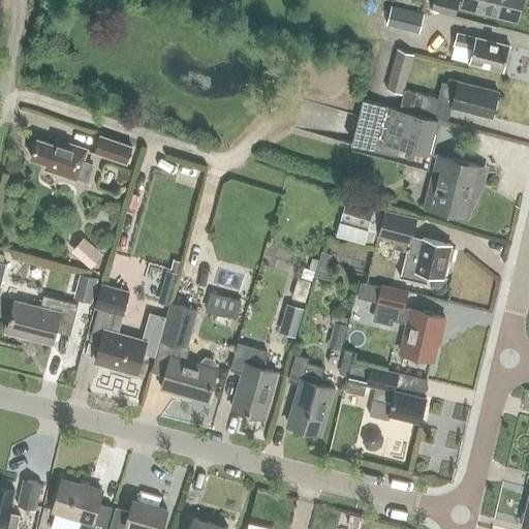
[(460,0),(459,0),(433,0),(431,9),(456,17),(460,0)]
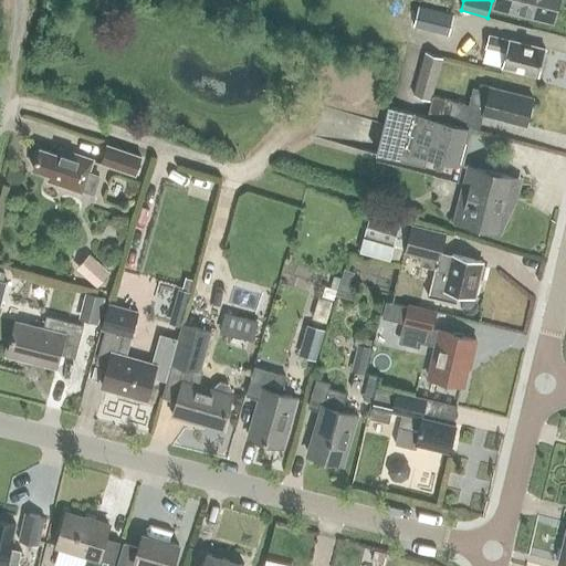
[(495,0),(494,7),(554,21),(558,0),(495,0)]
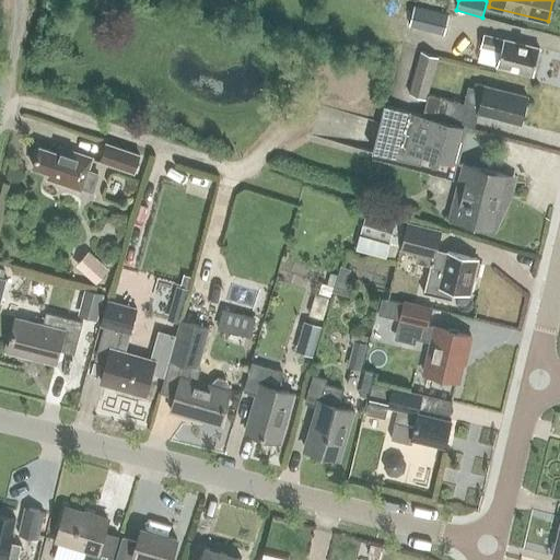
[(444,35),(448,15),(415,7),(409,26),(444,35)]
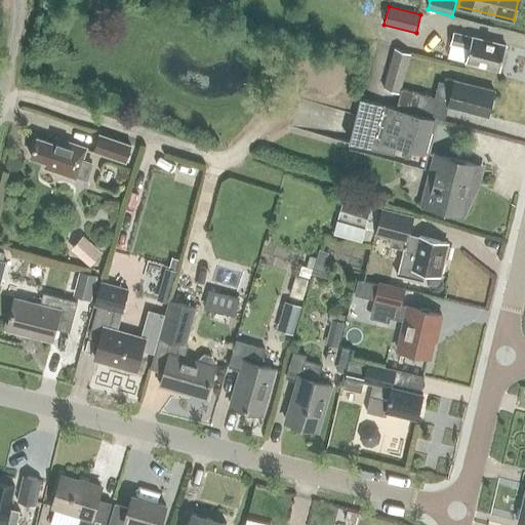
[(499,71),(507,46),(473,37),(453,32),(450,43),(470,48),(466,62),(499,71)]
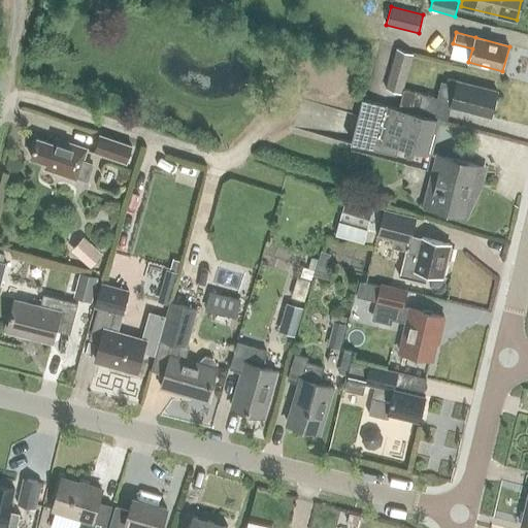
[(386,87),(402,94),(413,54),(396,47),(386,87)]
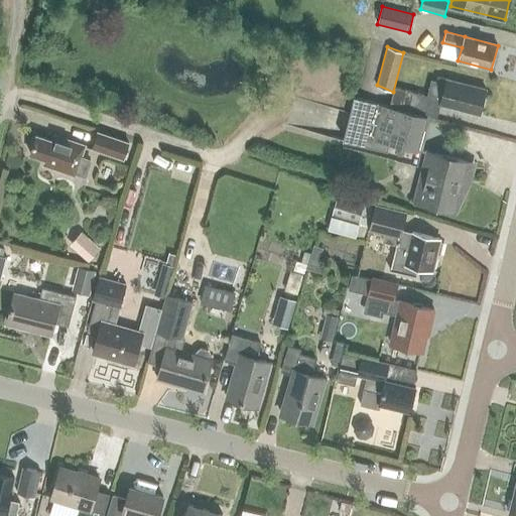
[(429,117),(432,102),(480,114),(486,90),(437,77),(436,82),(431,81),(427,96),(394,87),(389,106),(429,117)]
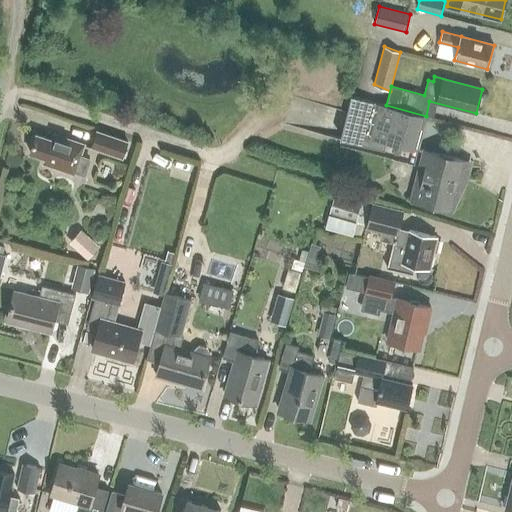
[(387,142),(419,151),(428,116),(426,116),(386,105),(352,96),(340,140),(384,152),(387,142)]
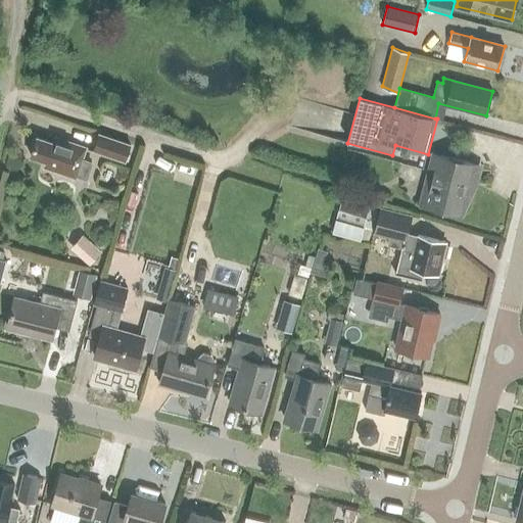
[(131,145),(99,135),(94,151),(125,161),(131,145)]
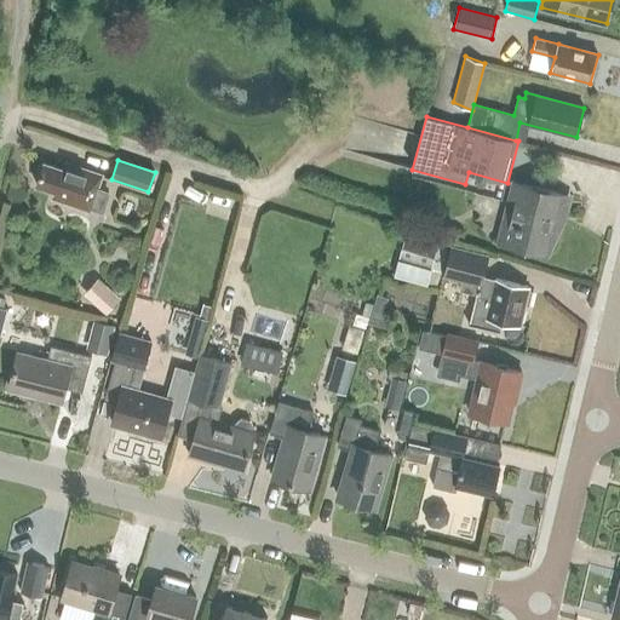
[(36,185),(56,193),(53,199),(90,211),(91,210),(104,213),(112,193),(98,188),(102,176),(65,162),(63,170),(44,164),(36,185)]
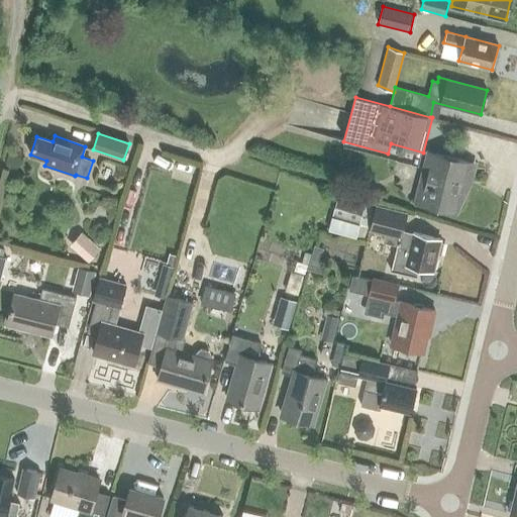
[(469,163),(428,151),(415,202),(455,212),(469,163)]
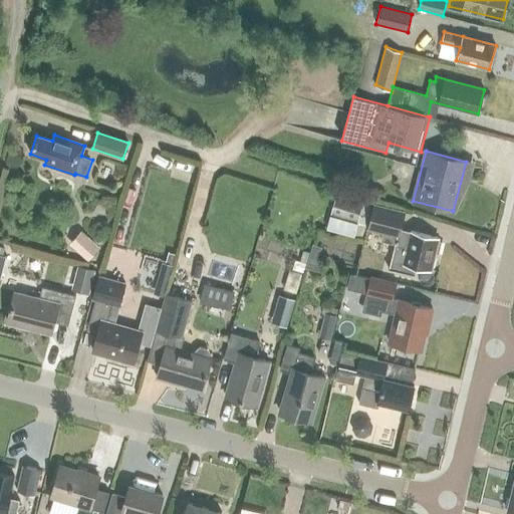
[(356,223),(363,204),(336,195),(330,214),(356,223)]
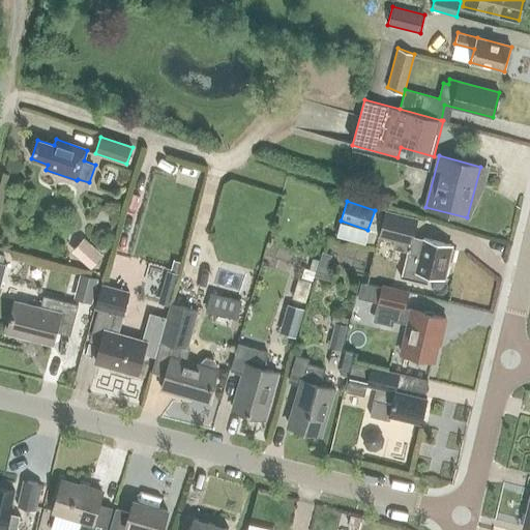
[(396,232),(413,236),(417,219),(385,211),(379,236),(394,240),(396,232)]
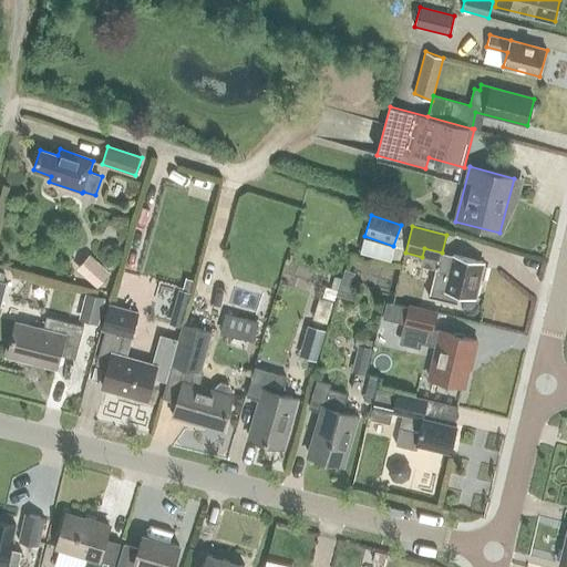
[(111,274),(90,255),(76,269),(96,288),(111,274)]
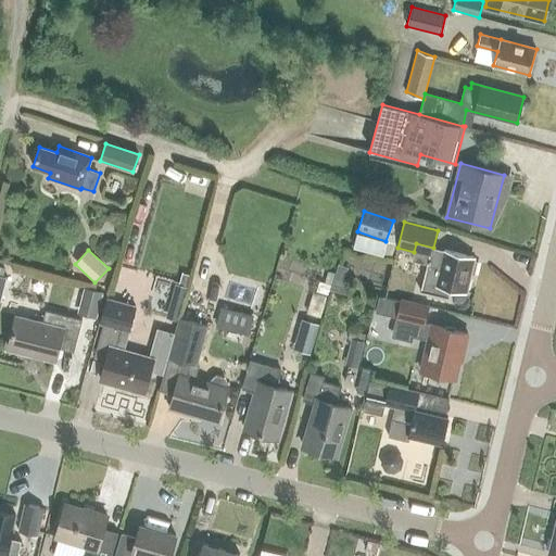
[(449,299),(449,297),(447,297),(450,289),(465,292),(469,274),(475,275),(477,262),(472,261),(474,257),(444,251),(443,255),(431,253),(422,290),(420,290),(420,291),(449,299)]
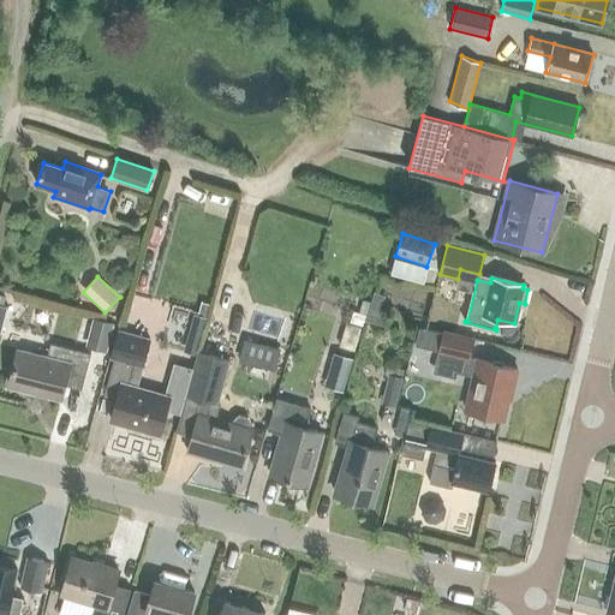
[(114,323),(93,318),(87,347),(107,353),(114,323)]
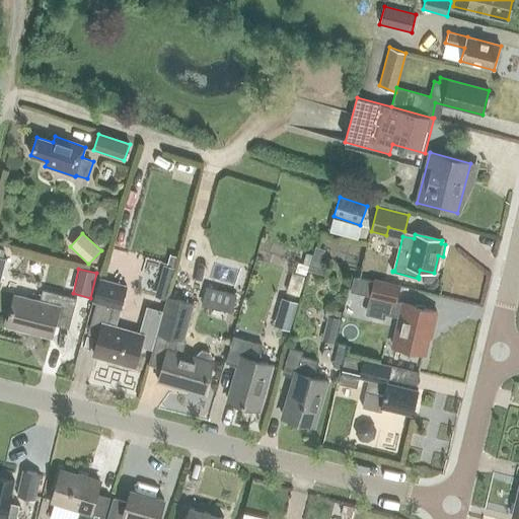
[(351,292),(371,297),(374,282),(354,277),(351,292)]
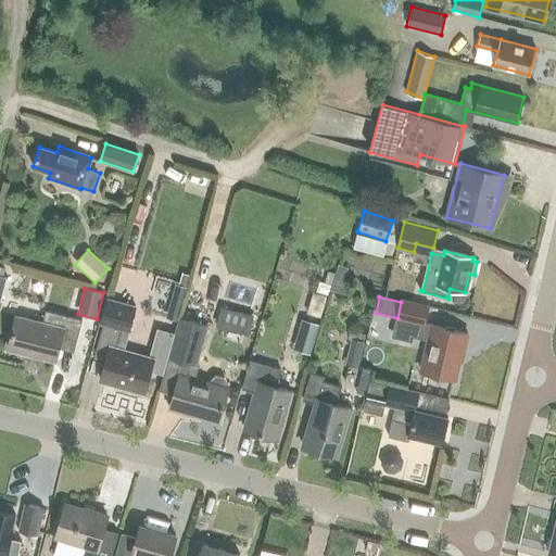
[(154,359),(124,351),(136,306),(108,299),(100,323),(103,324),(95,357),(106,361),(101,380),(144,392),(154,359)]
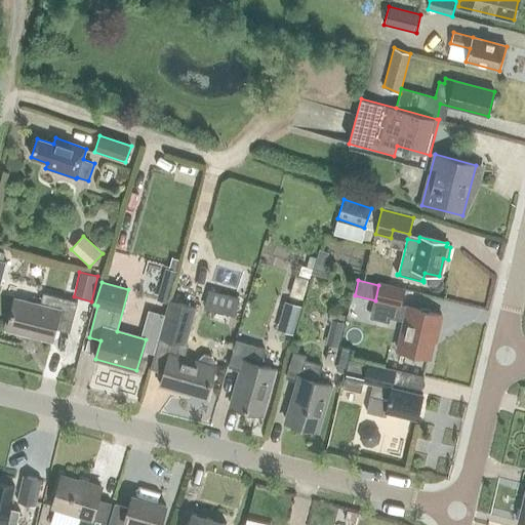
[(379,283),(378,285),(375,300),(394,305),(391,318),(404,322),(398,351),(430,358),(436,332),(438,332),(442,316),(408,308),(400,306),(404,289),(379,283)]
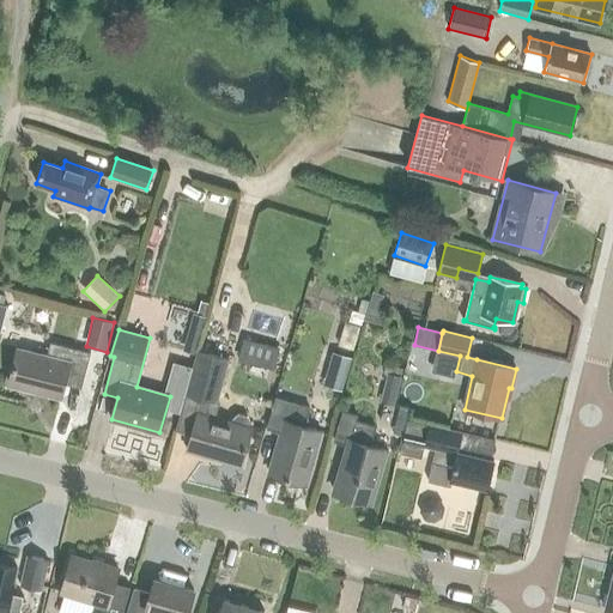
[(274,369),(279,349),(252,341),(246,362),(274,369)]
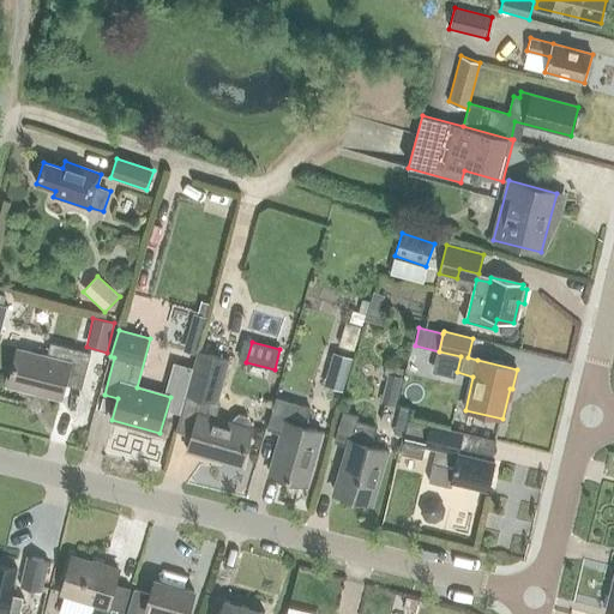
[(91,354),(50,343),(47,357),(18,350),(8,385),(61,398),(65,385),(82,390),(91,354)]
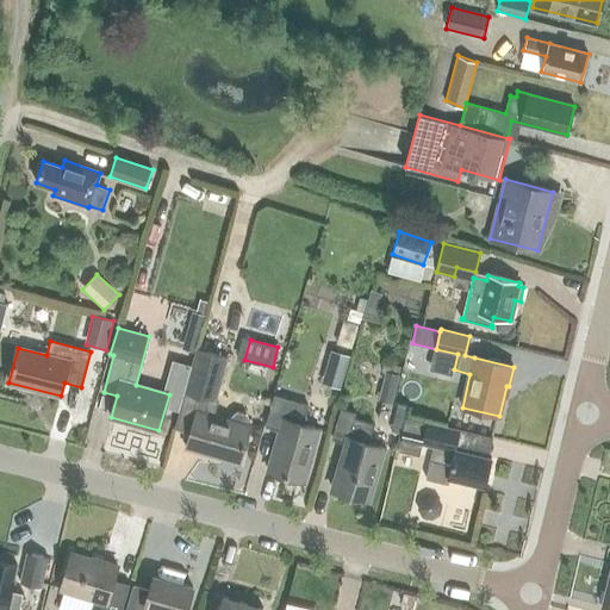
[(191,434),(187,448),(240,462),(250,427),(248,425),(250,419),(248,415),(237,412),(232,415),(231,421),(215,416),(219,403),(217,402),(229,358),(197,349),(186,392),(175,429),(191,434)]
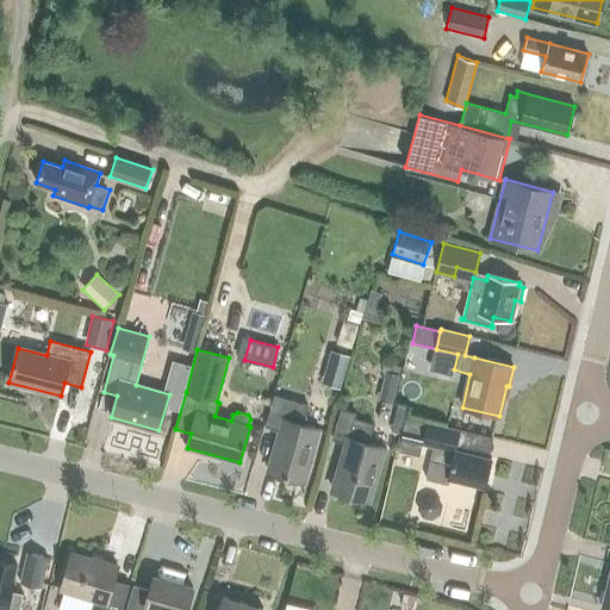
[(350,355),(331,350),(327,367),(346,372),(350,355)]
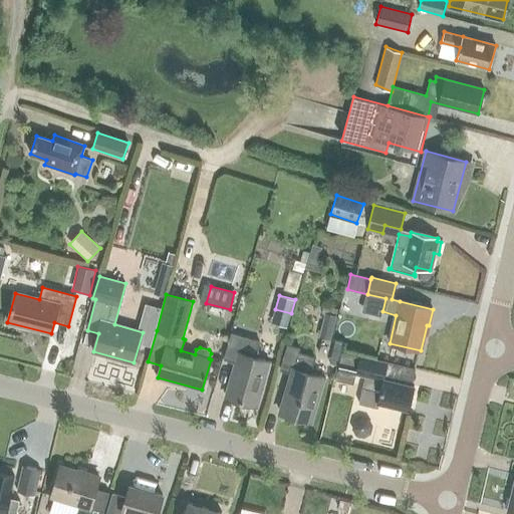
[(330,339),(336,316),(324,313),(318,336),(330,339)]
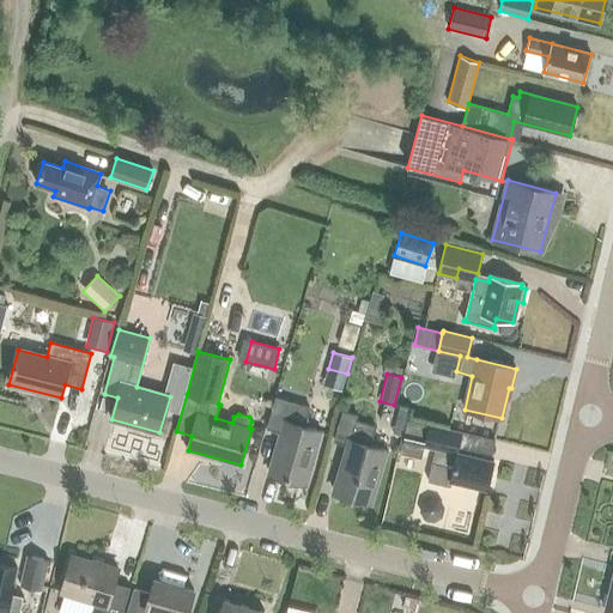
[(267,429),(281,432),(269,473),(307,484),(321,431),(304,426),(310,407),(275,398),(267,429)]
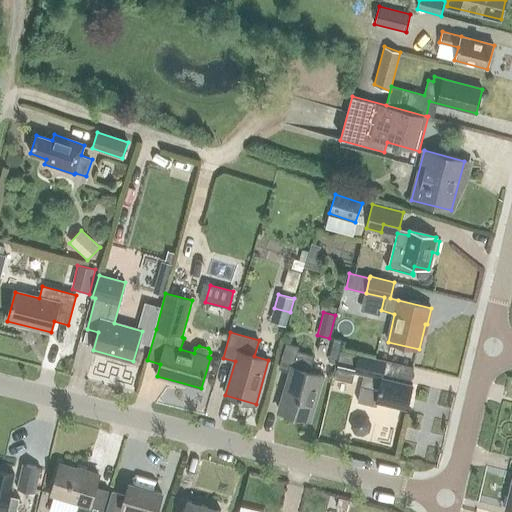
[(286,344),(279,368),(290,371),(279,411),(310,420),(322,376),(309,372),(313,356),(297,352),(298,347),(286,344)]
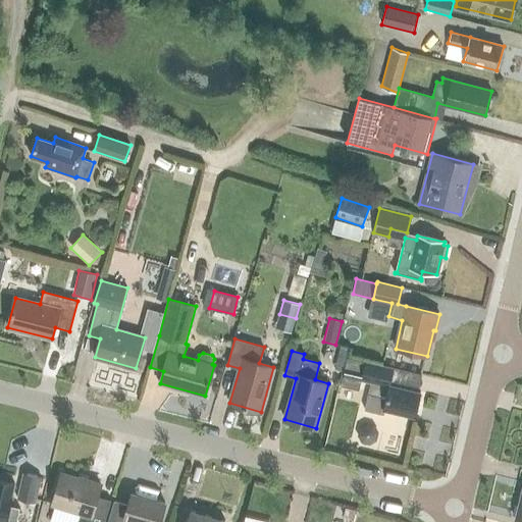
[(348,358),(341,385),(359,390),(362,379),(371,381),(368,394),(364,410),(384,414),(385,409),(415,417),(421,392),(389,384),(394,367),(366,361),(366,362),(348,358)]
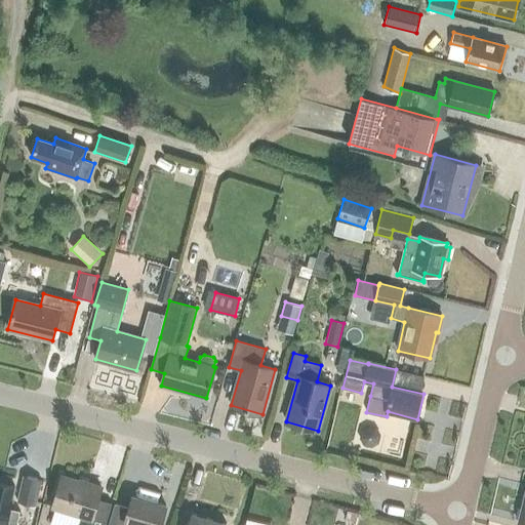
[(340,453),(344,439),(332,437),(328,450),(340,453)]
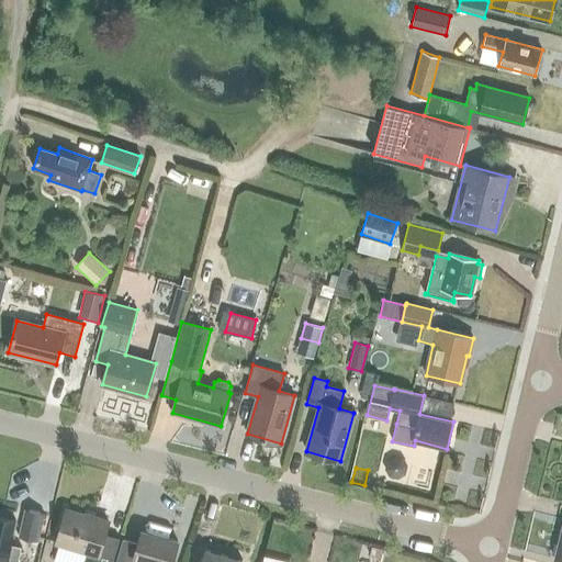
[(19,537),(38,541),(44,514),(25,509),(19,537)]
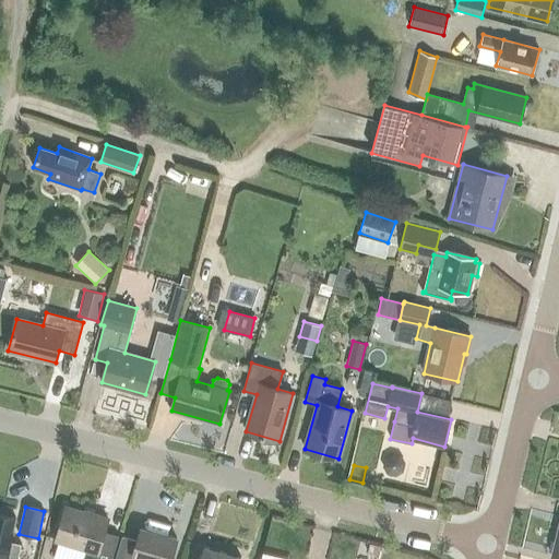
[(111,558),(119,536),(105,532),(108,519),(67,507),(56,540),(86,550),(83,558),(111,558)]
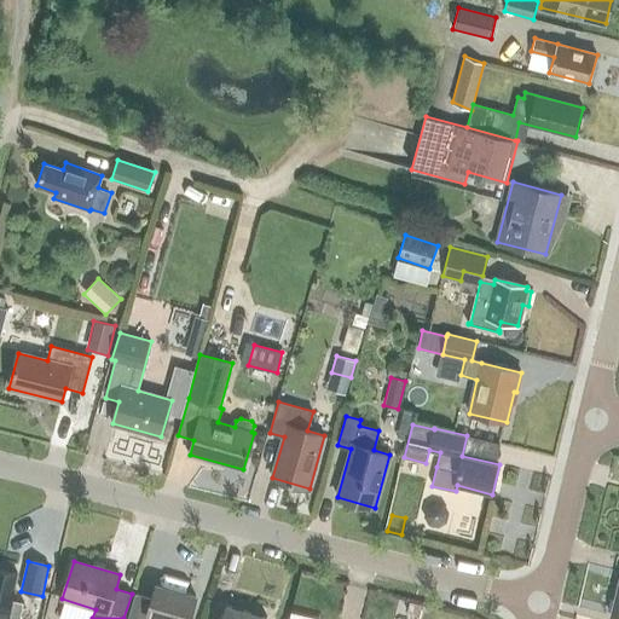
[(0,618),(19,618),(24,602),(23,602),(22,603),(12,601),(15,590),(13,590),(17,573),(0,570),(0,618)]
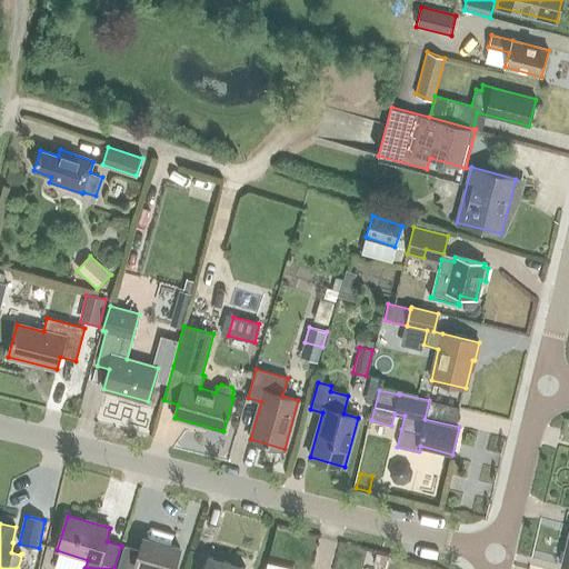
[(173,568),(180,549),(143,538),(140,550),(125,547),(118,568),(145,568),(173,568)]
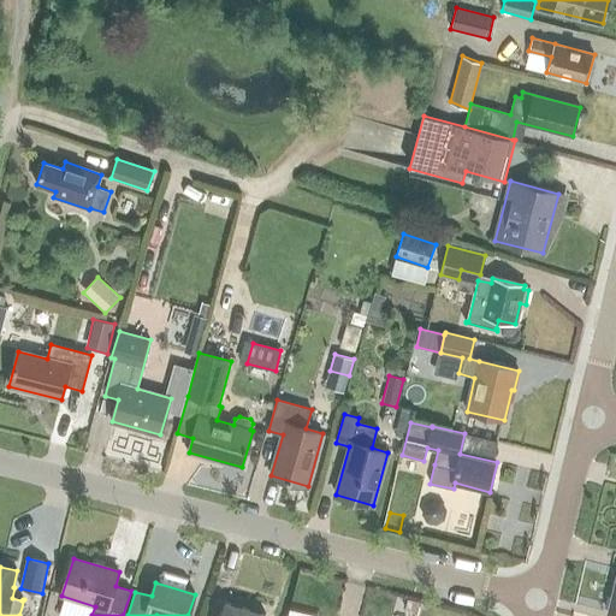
[(265,615),(266,615),(226,603),(221,615),(265,615)]
